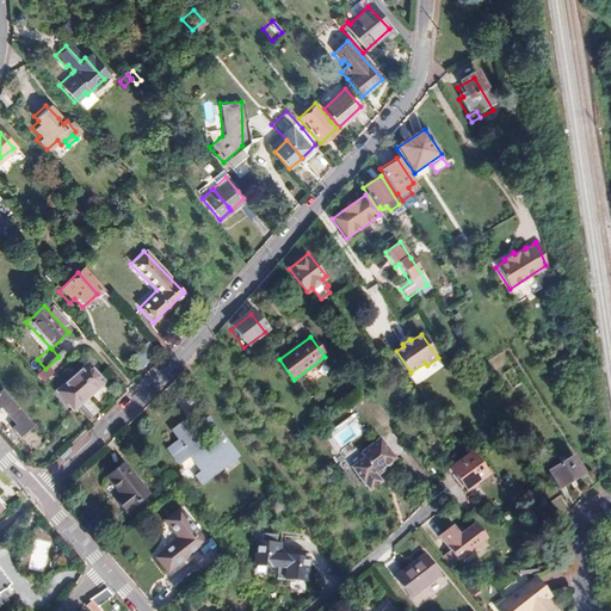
[(59,395),(75,412),(103,383),(86,368),(59,395)]
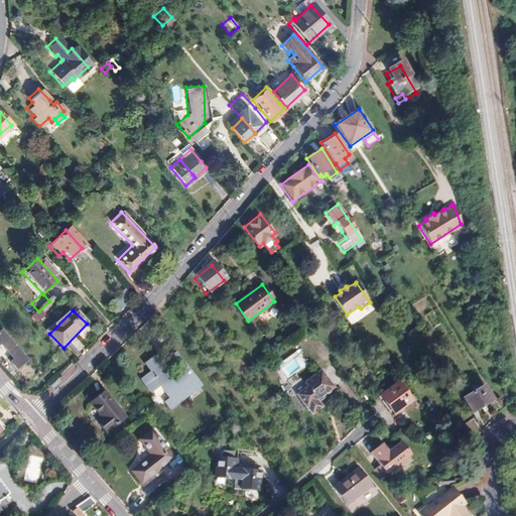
[(163,324),(155,313),(150,319),(157,329),(163,324)]
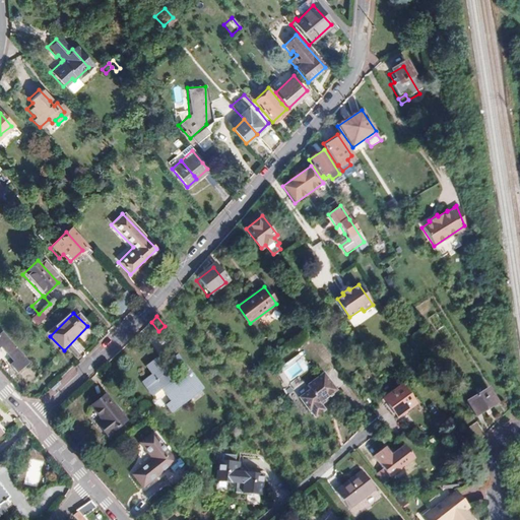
[(28,365),(0,332),(0,354),(18,375),(28,365)]
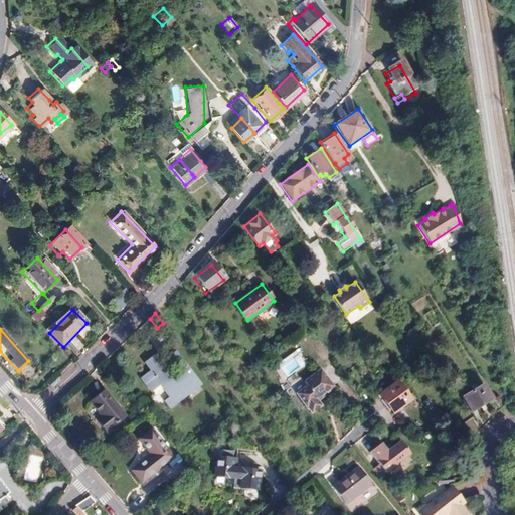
[(170,410),(202,386),(176,353),(169,358),(179,371),(169,378),(153,356),(144,363),(150,371),(140,379),(151,393),(161,385),(170,397),(164,402),(170,410)]
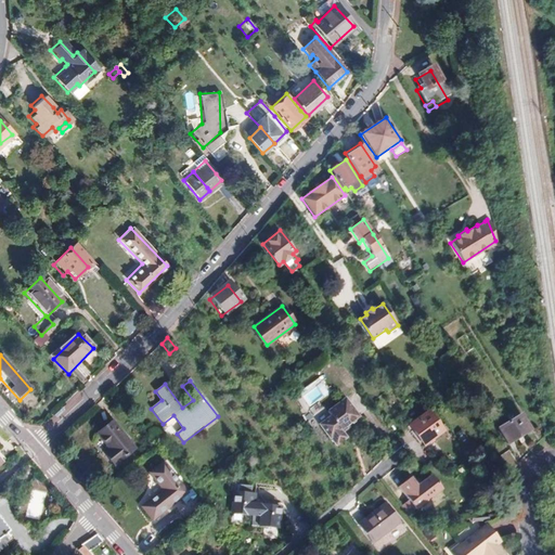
[(359,414),(345,397),(328,409),(332,413),(320,423),(330,436),(331,435),(334,439),(344,430),(343,429),(341,427),(343,426),(341,425),(345,423),(346,422),(347,424),(359,414)]
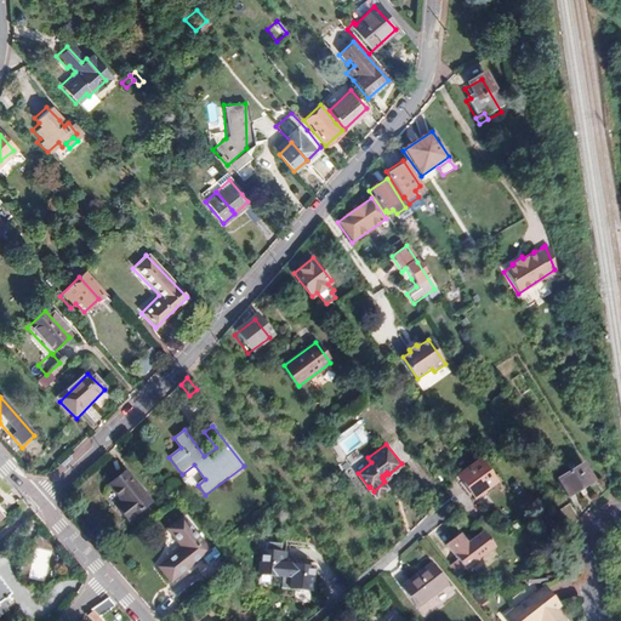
[(496,480),(478,456),(456,472),(473,496),(496,480)]
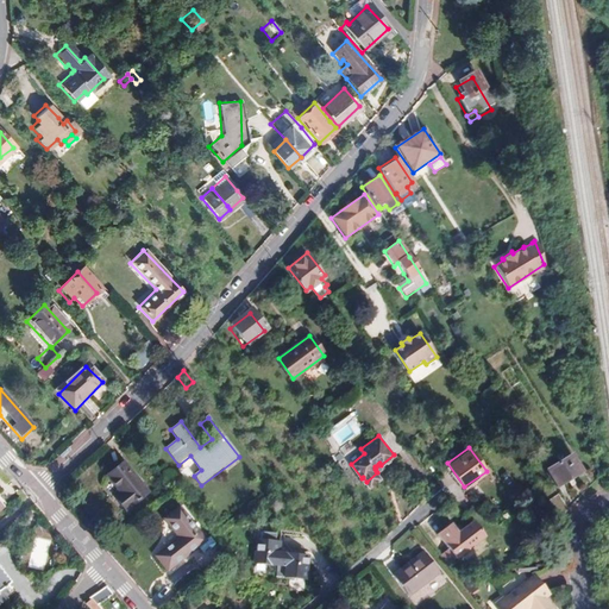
[(569,454),(545,470),(556,487),(579,471),(569,454)]
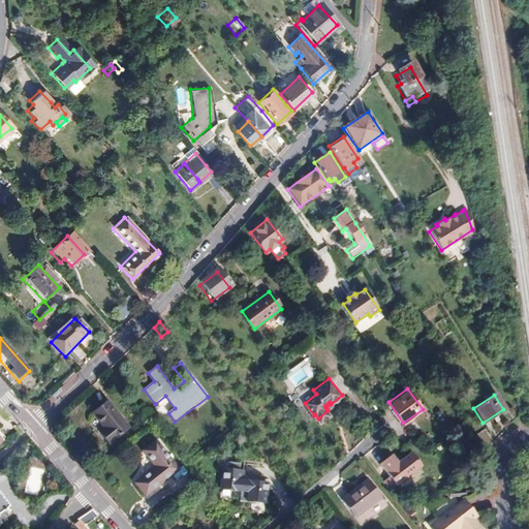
[(107,445),(127,430),(107,403),(93,414),(103,429),(98,433),(107,445)]
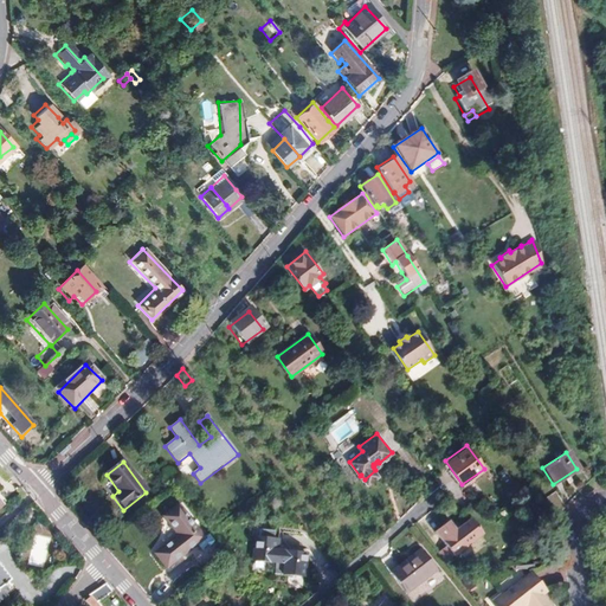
[(565,505),(553,491),(543,498),(549,508),(555,516),(565,505)]
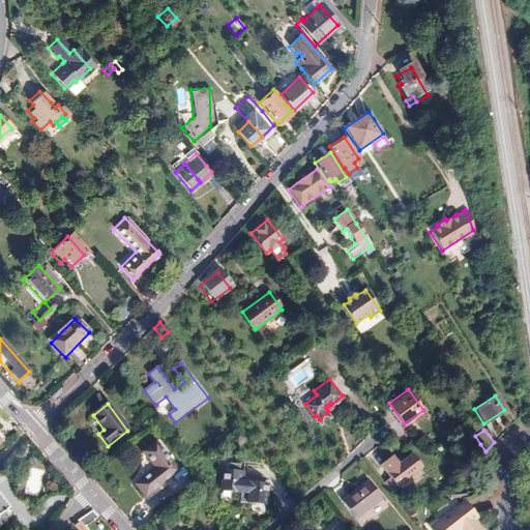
[(177,472),(154,443),(142,452),(155,469),(149,474),(158,487),(177,472)]
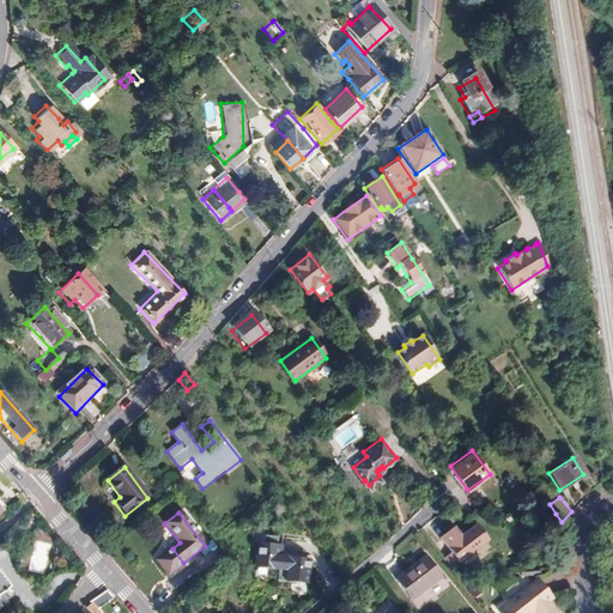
[(460,559),(489,535),(475,520),(461,533),(453,523),(439,535),(455,553),(460,559)]
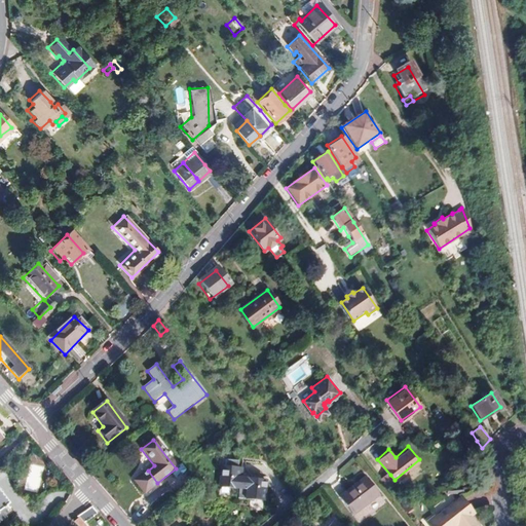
[(241,466),(236,466),(237,460),(224,459),(223,470),(227,470),(226,487),(238,488),(237,498),(264,500),(266,478),(240,476),(241,466)]
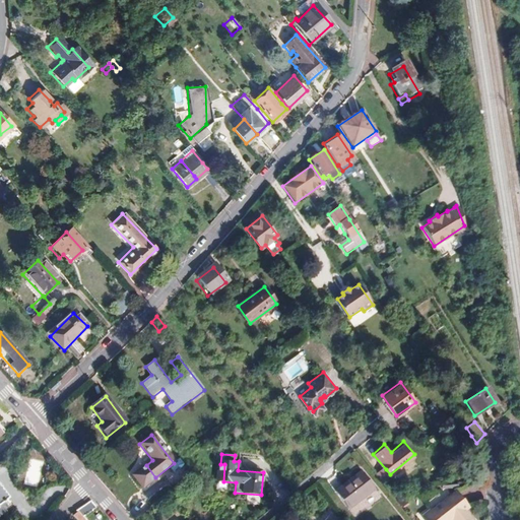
[(24,483),(38,486),(44,462),(30,459),(24,483)]
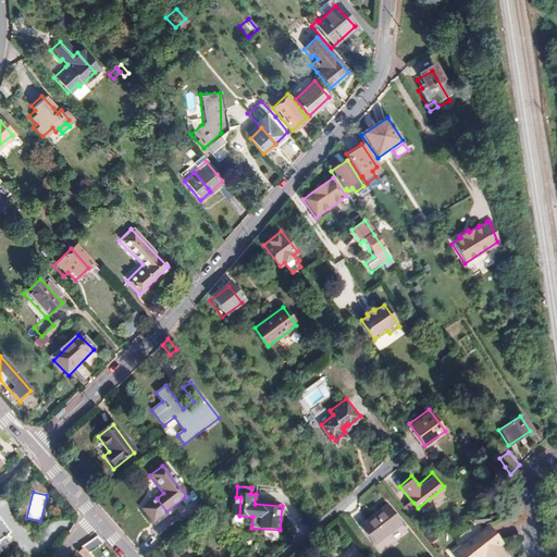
[(166,511),(157,498),(141,510),(152,523),(166,511)]
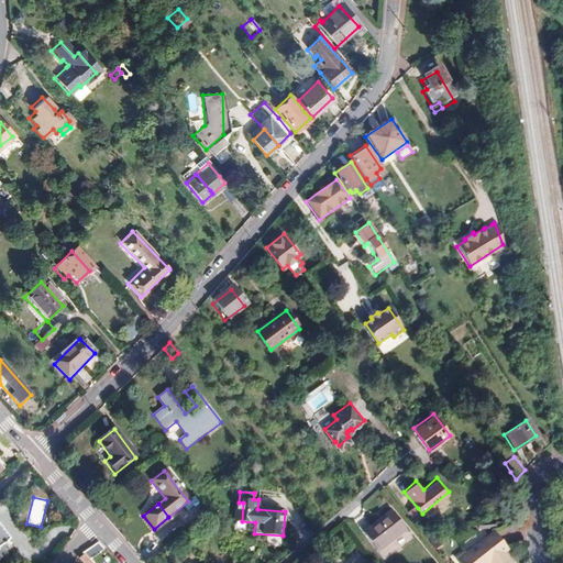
[(422,514),(418,508),(411,514),(416,520),(422,514)]
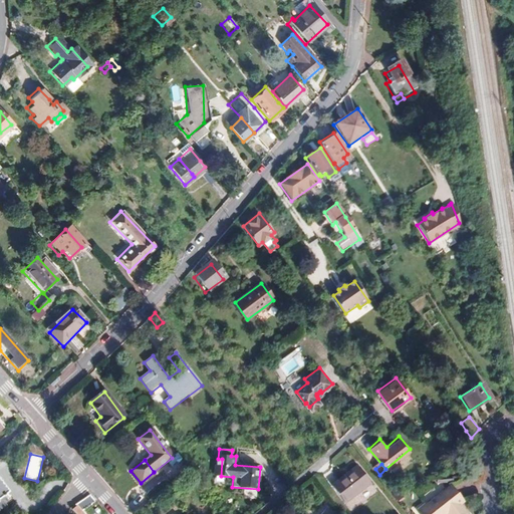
[(330,487),(342,503),(368,484),(355,467),(330,487)]
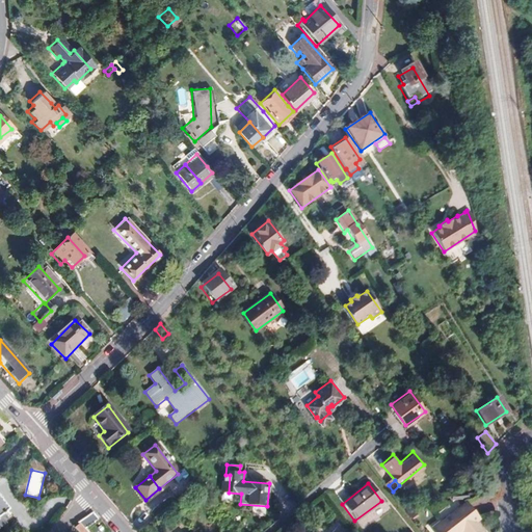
[(0,529),(16,520),(4,504),(4,502),(4,500),(4,499),(3,497),(1,496),(0,494),(0,529)]
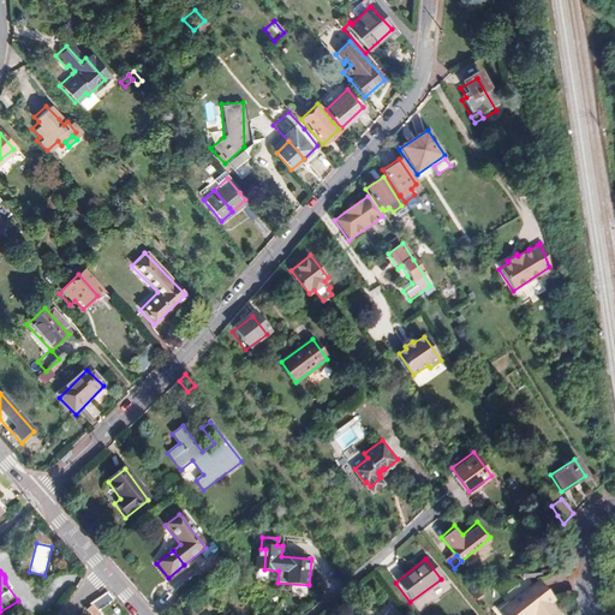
[(413,601),(419,609),(440,595),(434,586),(413,601)]
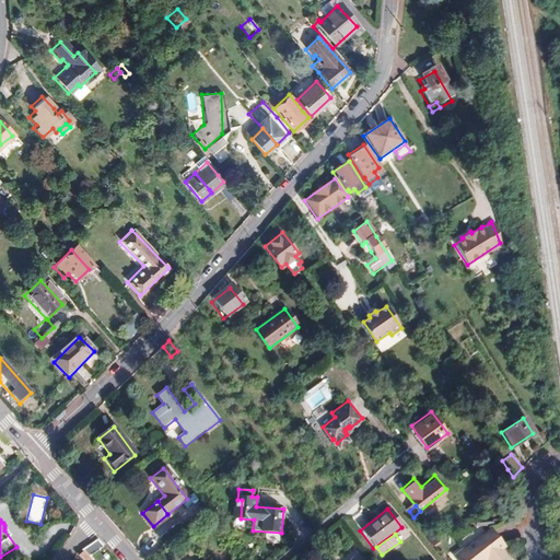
[(490,534),(454,559),(482,559),(483,559),(503,559),(498,552),(501,549),(490,534)]
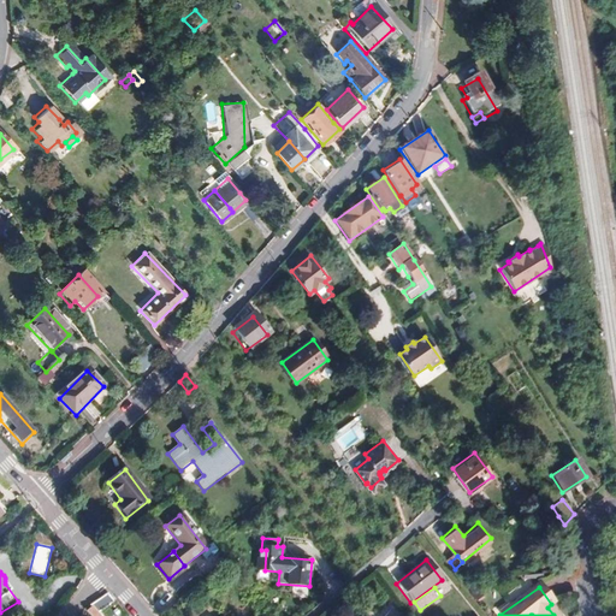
[(100,615),(116,602),(107,593),(90,605),(93,608),(87,614),(88,615),(100,615)]
